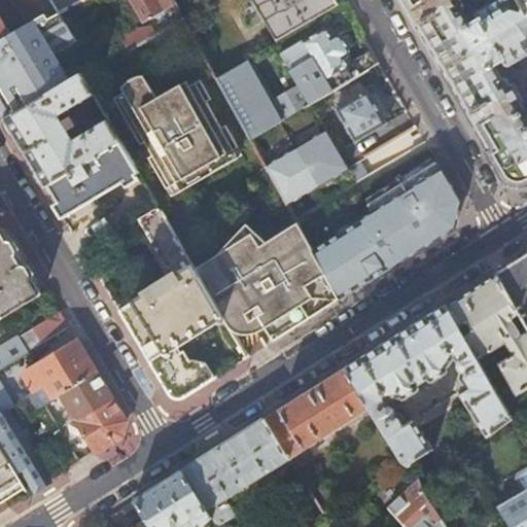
[(37,0),(0,0),(0,38),(44,12),(37,0)]
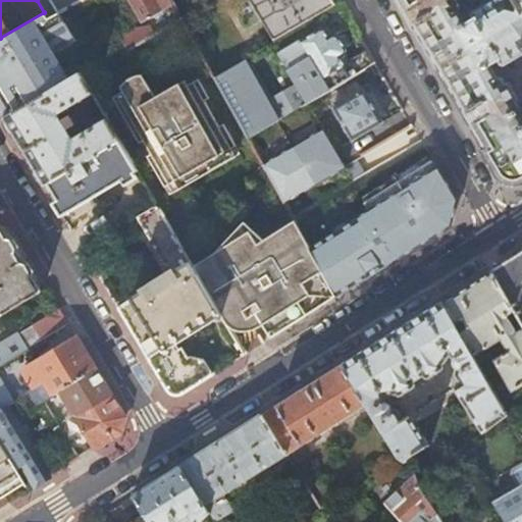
[(37,0),(44,12),(48,17),(58,12),(81,0),(37,0)]
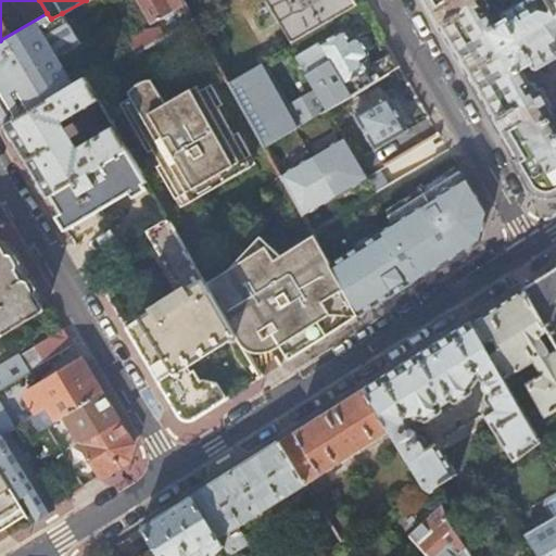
[(172,0),(137,0),(151,24),(173,11),(168,4),(173,1),(172,0)]
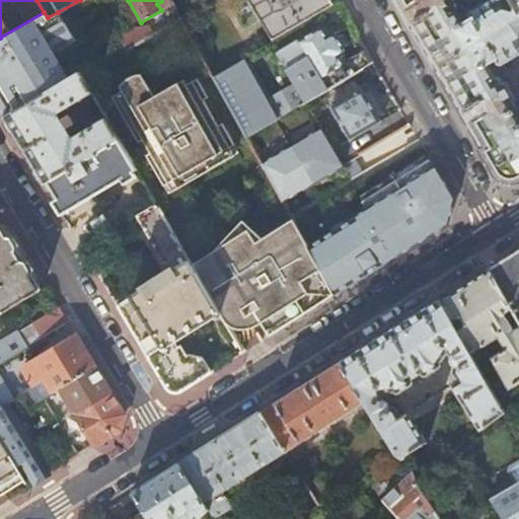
[(248,0),(273,42),(314,16),(334,5),(329,0),(248,0)]
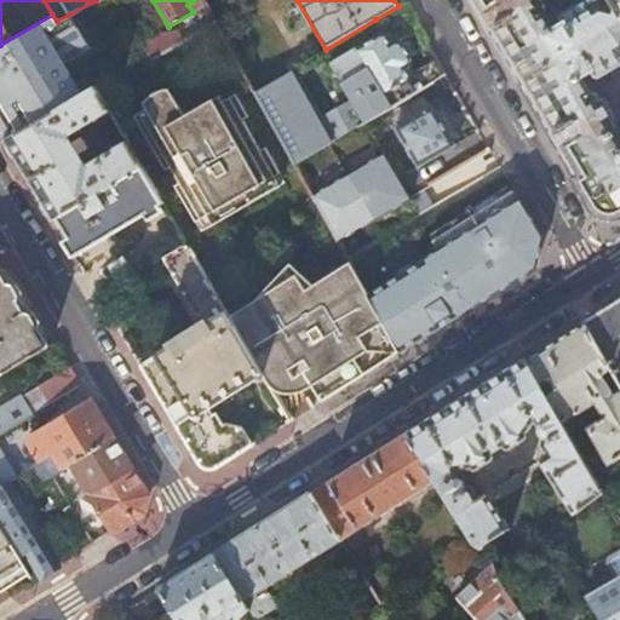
[(603,214),(610,216),(615,214),(619,213),(619,212),(619,0),(471,0),(593,207),(596,210),(600,212),(603,214)]
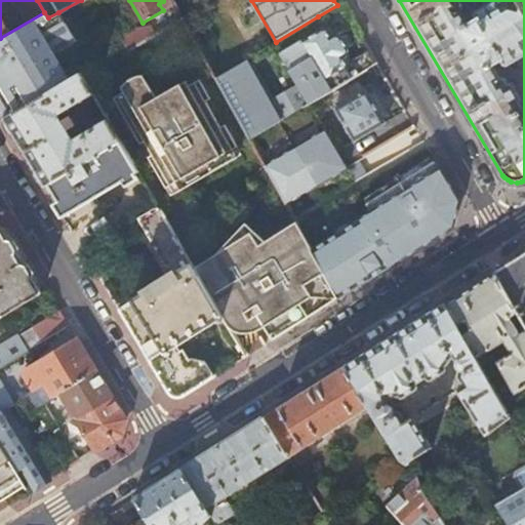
[(74,39),(58,12),(48,17),(44,12),(0,38),(0,113),(3,119),(62,85),(49,63),(46,55),(74,39)]
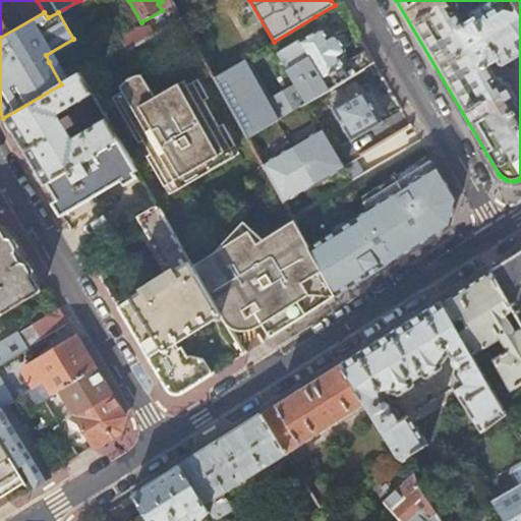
[(215,76),(247,135),(306,102),(373,62),(365,49),(342,63),(339,56),(344,53),(345,49),(337,36),(332,33),(327,36),(315,16),(274,42),(225,70),(215,76)]
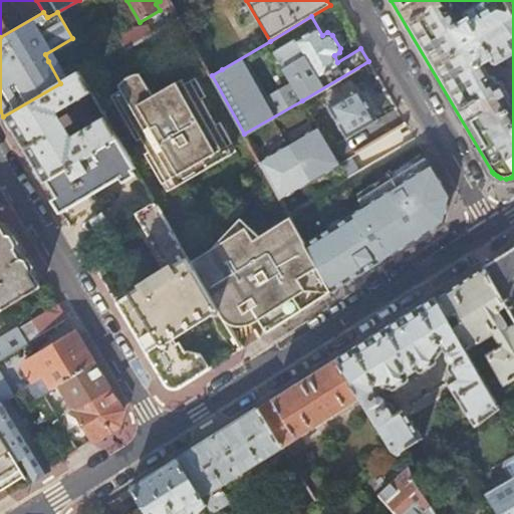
[(214,55),(204,61),(212,75),(222,69),(214,55)]
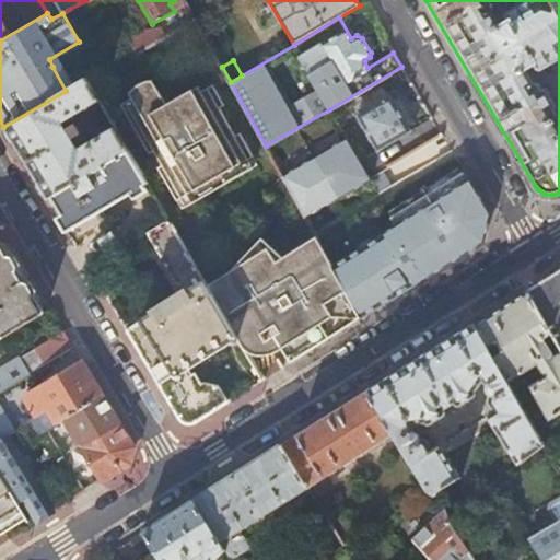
[(57,68),(53,67),(66,91),(73,86),(70,81),(68,78),(65,74),(57,68)]
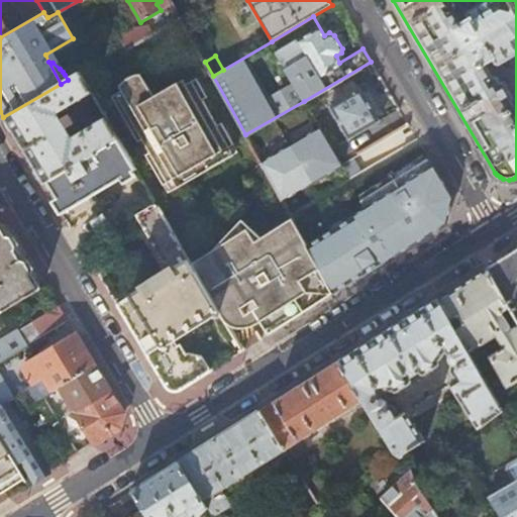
[(47,180),(117,137),(80,73),(68,80),(61,84),(3,117),(42,183),(47,180)]
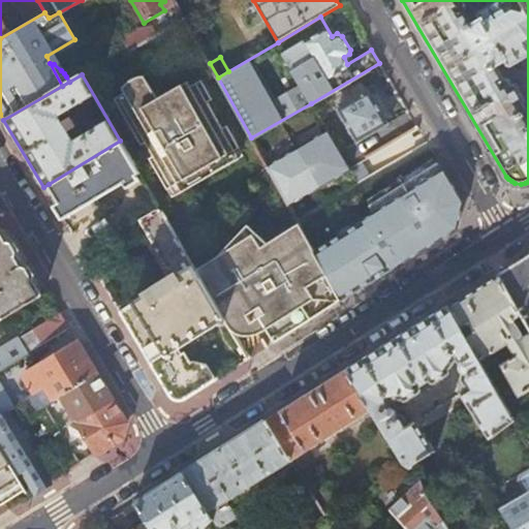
[(123,92),(124,95),(145,84),(143,81),(139,80),(134,80),(132,80),(127,83),(124,87),(123,90),(123,92)]
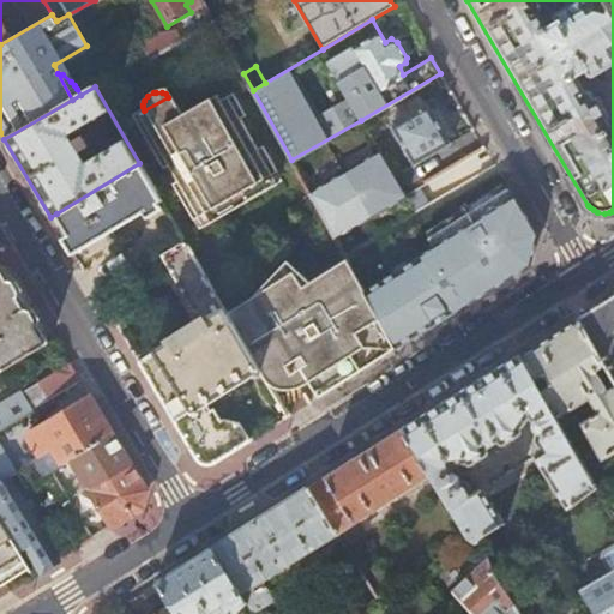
[(191,220),(227,200),(236,194),(272,175),(257,148),(252,151),(236,122),(241,120),(229,98),(216,104),(198,115),(196,109),(180,118),(168,97),(144,110),(132,118),(191,220)]
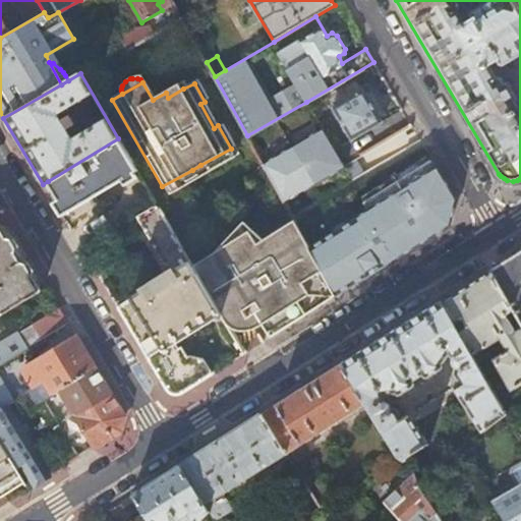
[(181,84),(166,93),(168,98),(183,89),(181,84)]
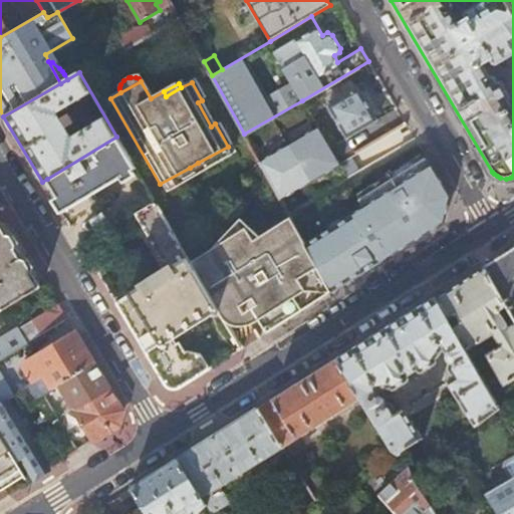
[(357,86),(326,104),(345,137),(376,118),(357,86)]
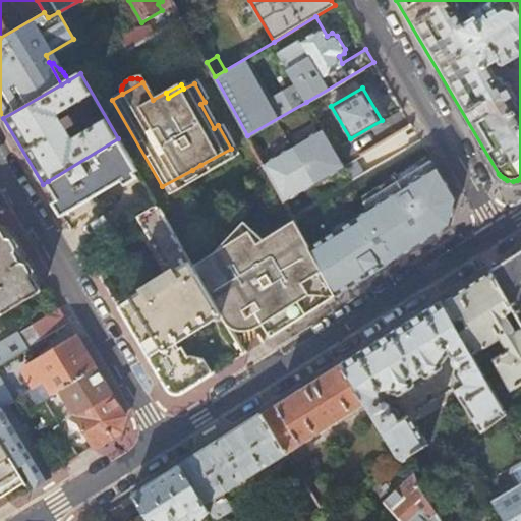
[(322,127),(263,162),(284,201),(345,166),(322,127)]
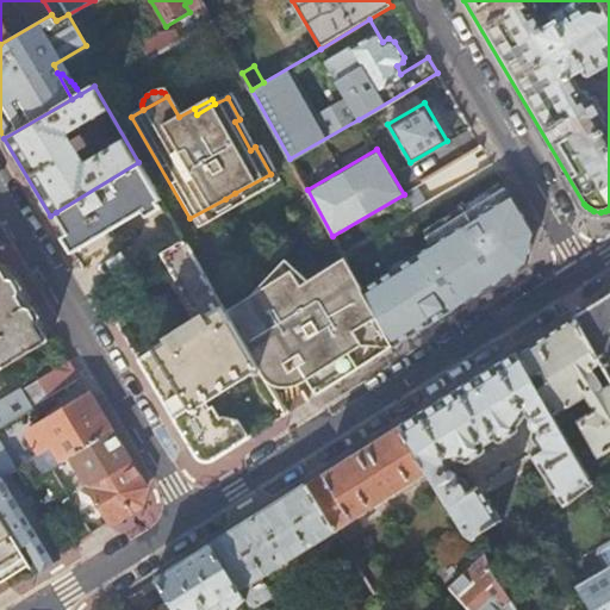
[(161,200),(138,162),(56,212),(78,248),(161,200)]
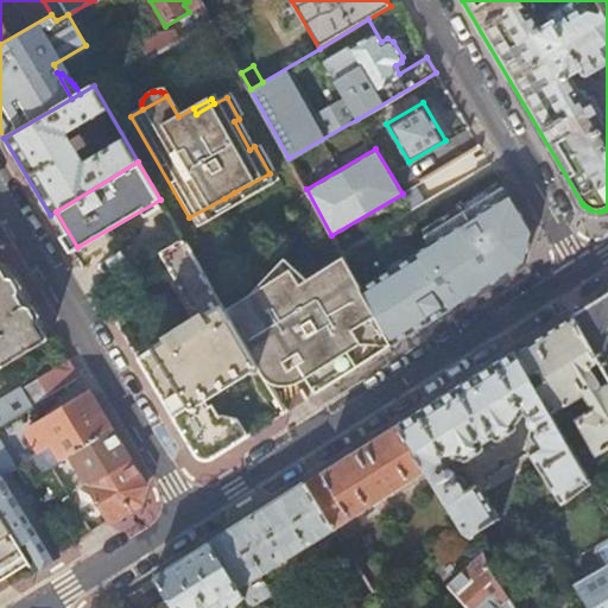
[(270,173),(234,192),(239,201),(270,183),(271,182),(271,177),(270,173)]
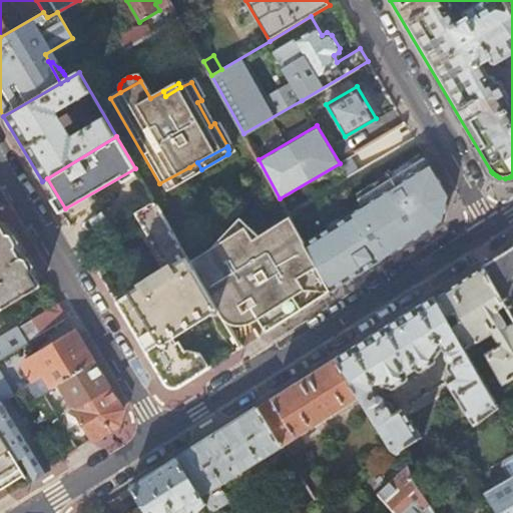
[(305,242),(331,290),(425,230),(442,219),(447,196),(429,165),(427,166),(423,159),(360,199),(364,205),(305,242)]
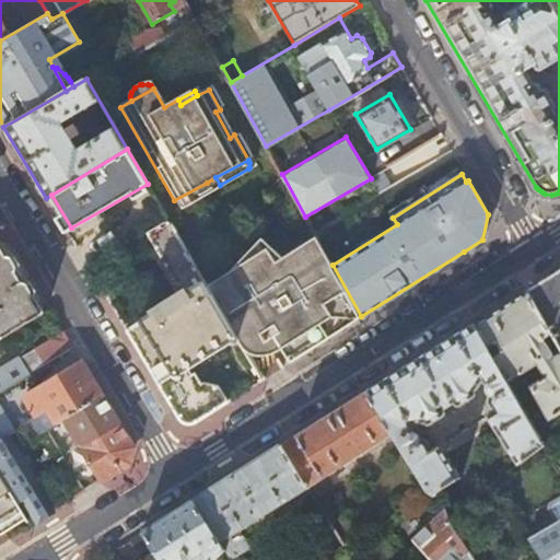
[(211,189),(207,183),(174,200),(175,202),(176,205),(178,206),(179,206),(183,206),(211,189)]
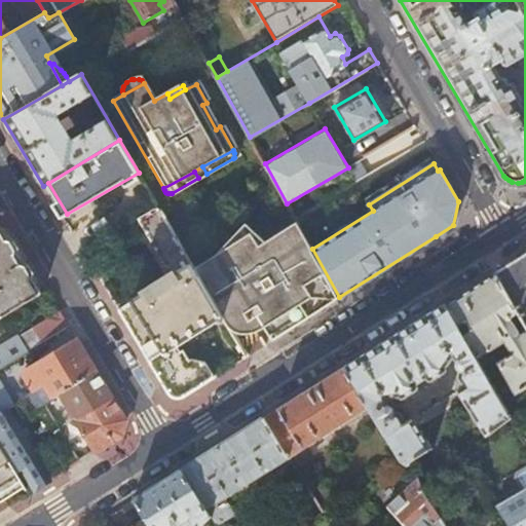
[(190,261),(158,207),(138,219),(173,276),(118,309),(167,391),(184,395),(215,375),(205,362),(192,358),(188,360),(179,344),(223,315),(190,261)]
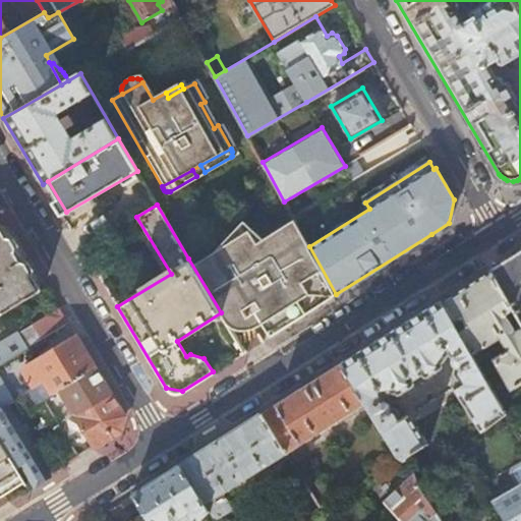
[(244,227),(188,258),(221,312),(225,321),(230,325),(234,328),(239,329),(242,329),(246,329),(250,328),(254,326),(262,321),(268,330),(272,328),(275,333),(304,313),(301,309),(297,300),(306,295),(320,295),(334,295),(336,294),(309,246),(292,217),(252,239),(244,227)]
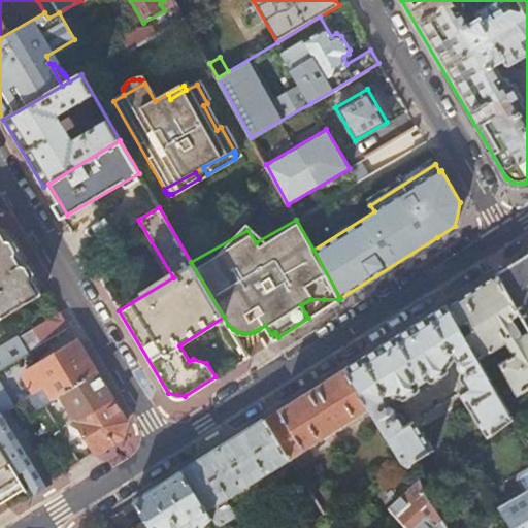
[(0,318),(41,293),(33,279),(34,278),(25,263),(23,264),(19,256),(20,255),(10,239),(9,239),(3,229),(0,228),(0,318)]
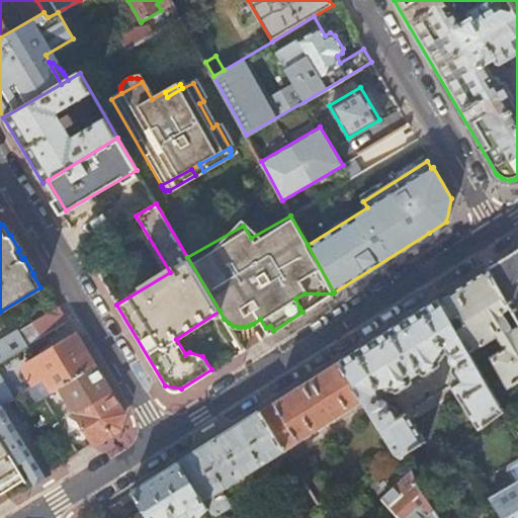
[(517,249),(513,253),(489,268),(510,306),(517,320),(517,249)]
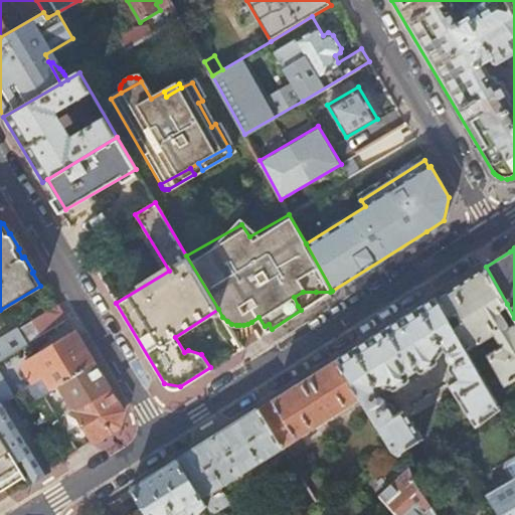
[(460,283),(437,298),(467,351),(494,334),(501,345),(487,354),(505,385),(514,379),(514,324),(509,328),(499,309),(507,304),(486,267),(460,283)]
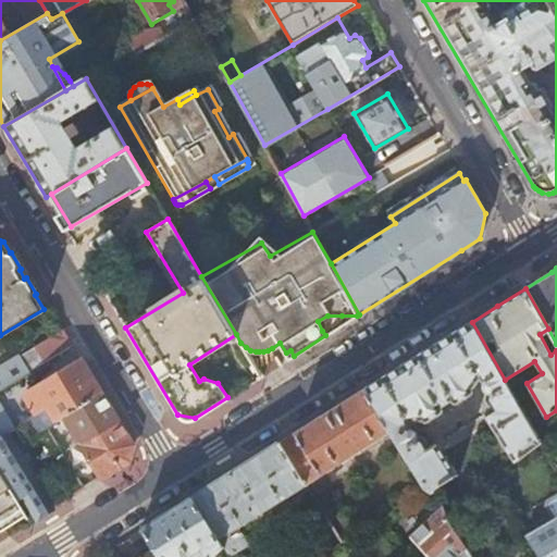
[(336,321),(342,316),(327,316),(318,321),(322,331),(332,324),(336,321)]
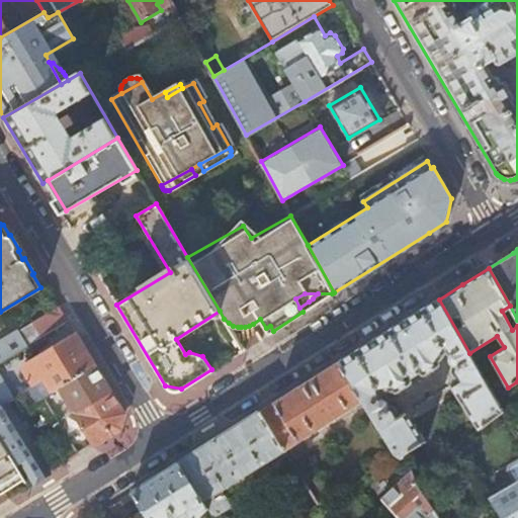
[(389,331),(341,361),(365,401),(396,450),(404,456),(427,441),(407,410),(401,414),(396,406),(391,405),(387,398),(381,397),(382,391),(394,390),(394,391),(400,390),(413,381),(411,377),(421,370),(424,374),(439,365),(440,361),(439,360),(446,351),(450,353),(451,362),(454,364),(452,369),(457,378),(451,382),(480,428),(502,411),(469,353),(439,299),(389,331)]
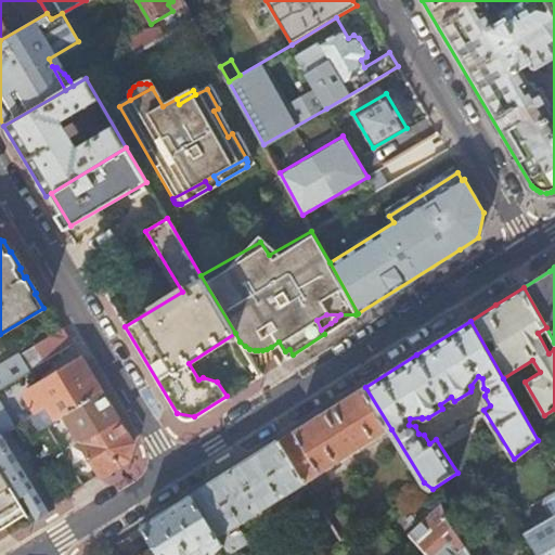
[(34,346),(43,361),(73,345),(63,328),(34,346)]
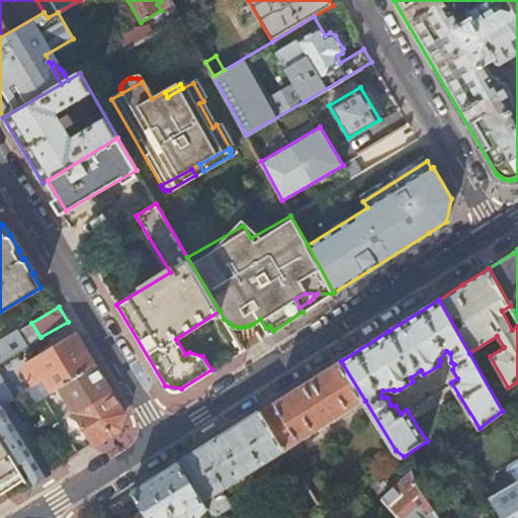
[(0,360),(27,345),(21,335),(1,347),(0,350),(0,360)]
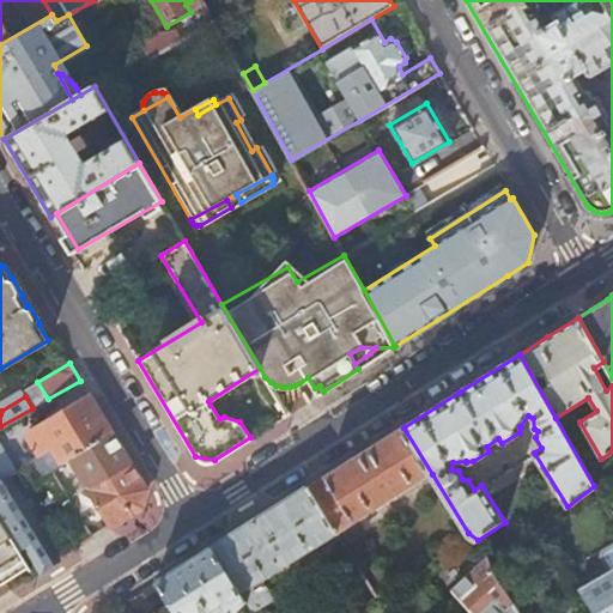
[(113,434),(90,396),(28,435),(40,454),(52,445),(62,463),(71,459),(113,434)]
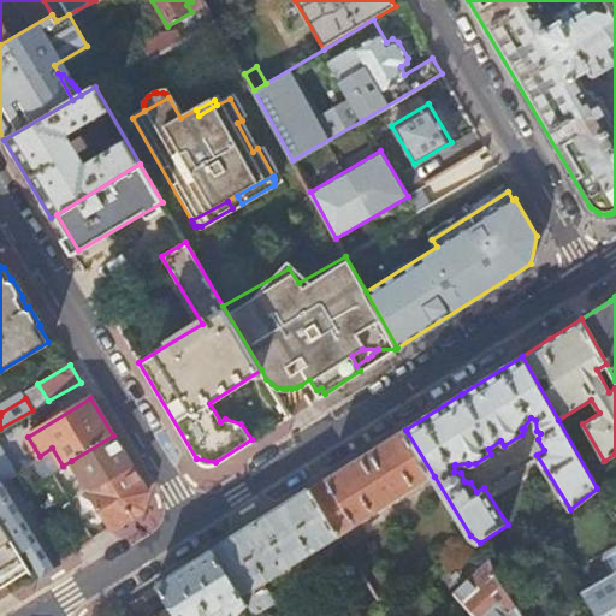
[(330,477),(309,489),(338,535),(434,477),(406,430),(330,477)]
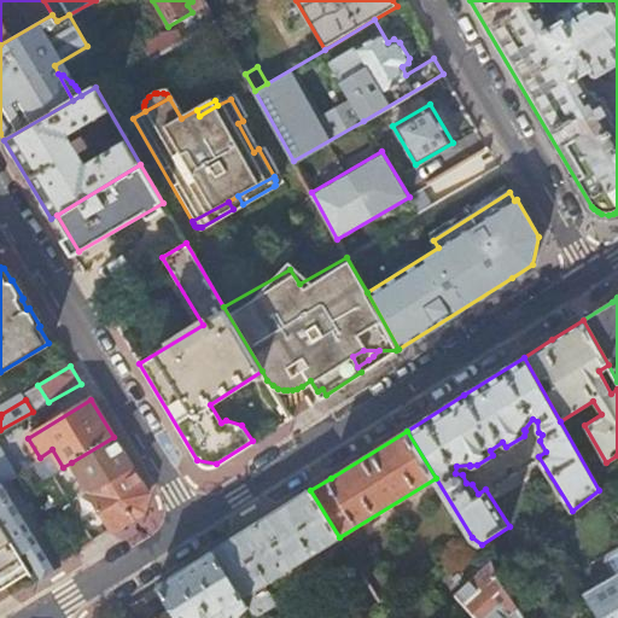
[(130,467),(114,437),(71,462),(88,489),(91,493),(130,467)]
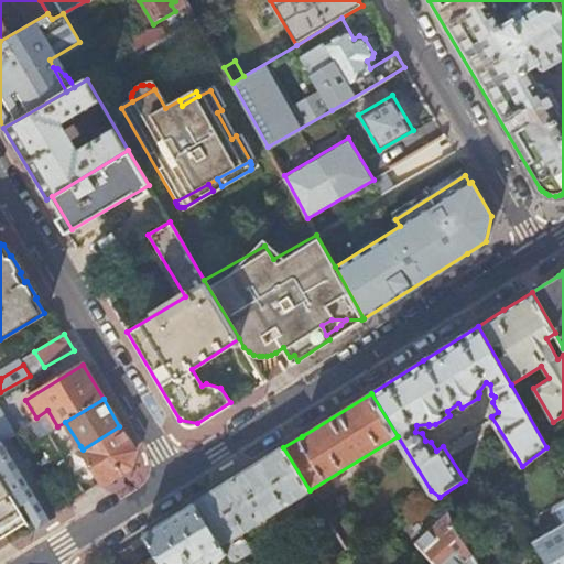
[(447,411),(449,415),(462,408),(458,403),(447,411)]
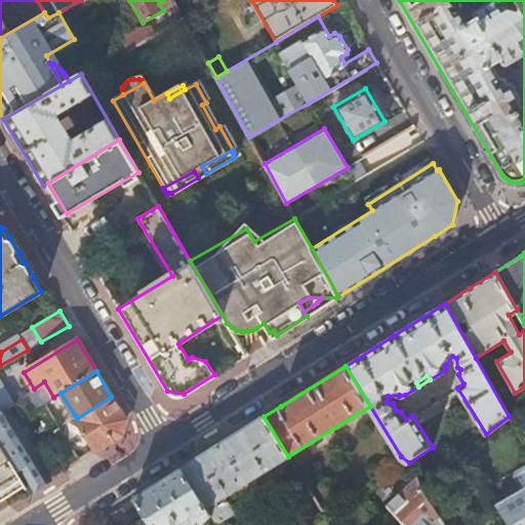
[(124,418),(111,397),(77,418),(96,448),(121,433),(124,418)]
